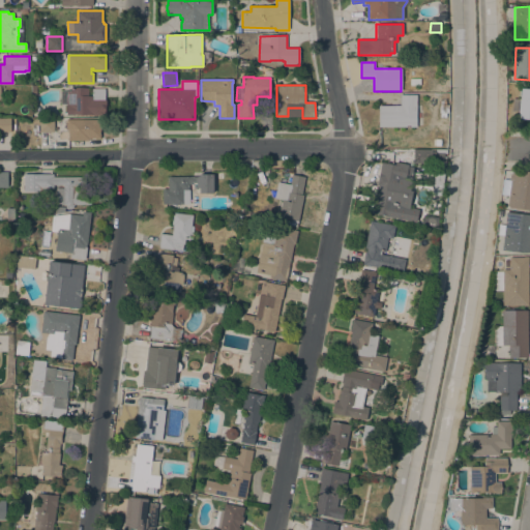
[(60,91),(66,91),(66,90),(70,90),(70,88),(88,88),(88,96),(92,96),(92,89),(105,89),(106,115),(91,115),(91,114),(74,114),(74,115),(66,115),(66,106),(60,106),(60,91)]
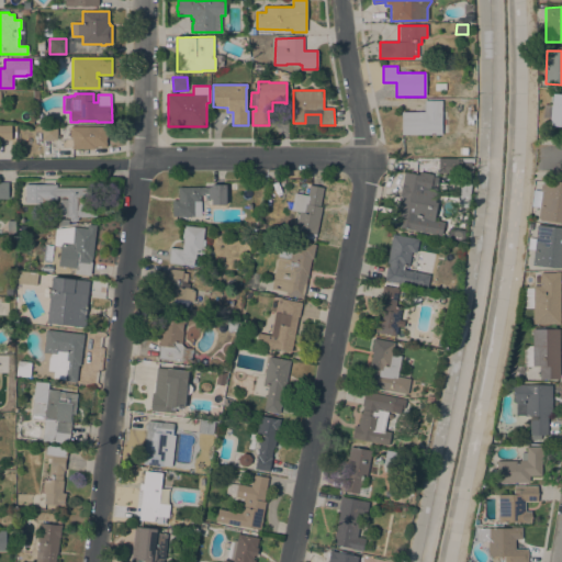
[(561,126),(550,125),(552,94),(561,94),(561,126)]
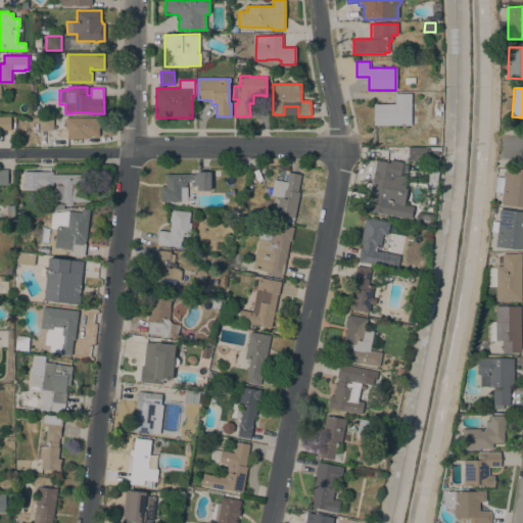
[(395,94),(411,94),(411,110),(417,110),(417,121),(411,121),(411,126),(372,126),(372,112),(374,112),(374,104),(395,104),(395,94)]
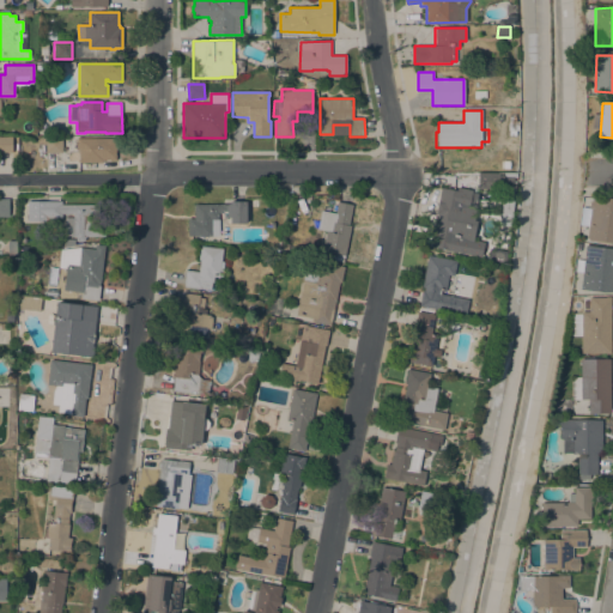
[(62,152),(46,152),(46,137),(62,137),(62,152)]
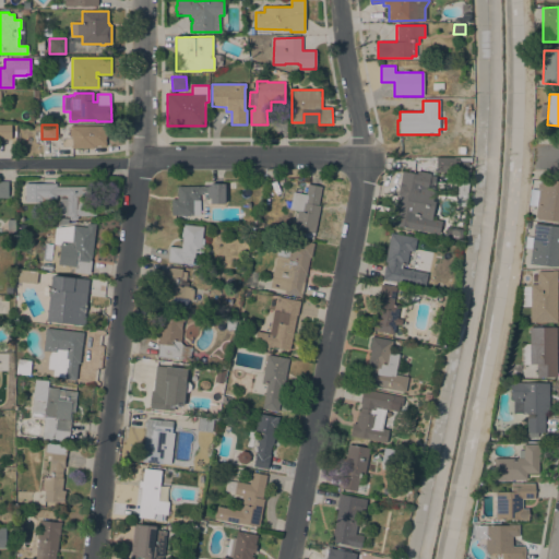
[(0,140),(0,126),(11,126),(11,140),(0,140)]
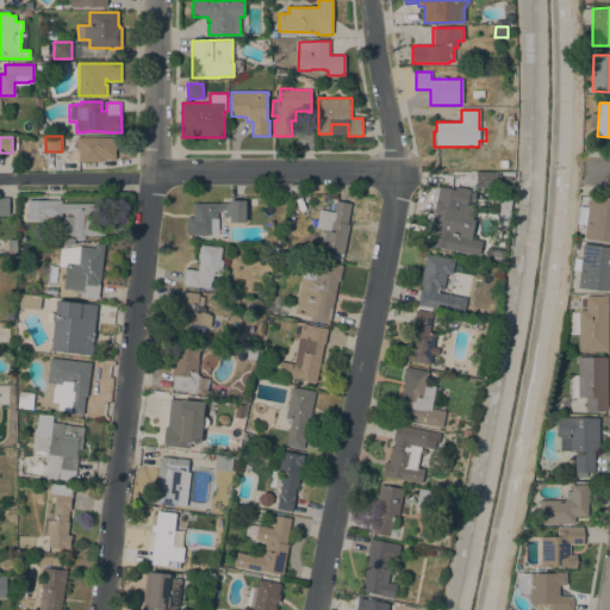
[(116,137),(116,160),(103,160),(103,162),(79,162),(79,151),(78,151),(78,148),(76,148),(76,137),(116,137)]
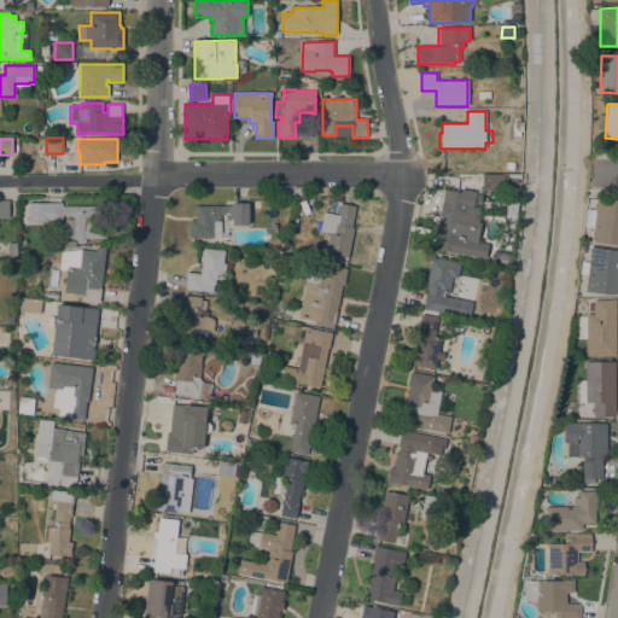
[(503,176),(503,178),(518,178),(518,199),(505,199),(505,192),(482,191),(482,175),(503,176)]
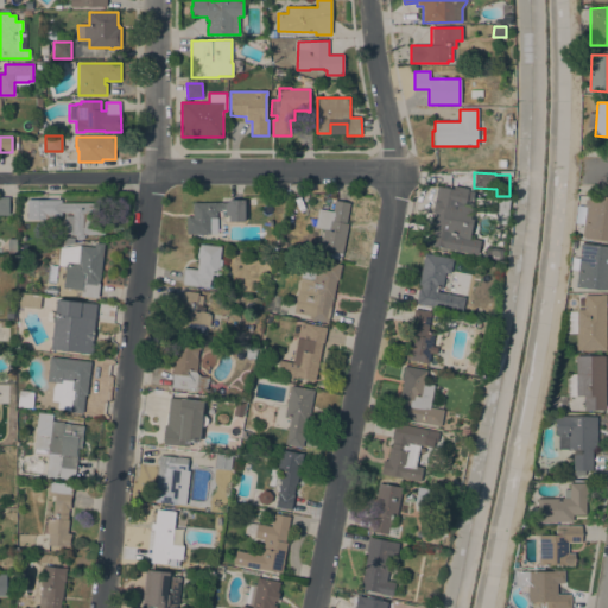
[(468,189),(466,203),(473,206),(470,219),(473,220),(469,239),(481,240),(477,255),(428,245),(429,235),(425,234),(428,226),(431,226),(434,213),(431,213),(434,201),(435,201),(437,187),(453,189),(454,187),(468,189)]
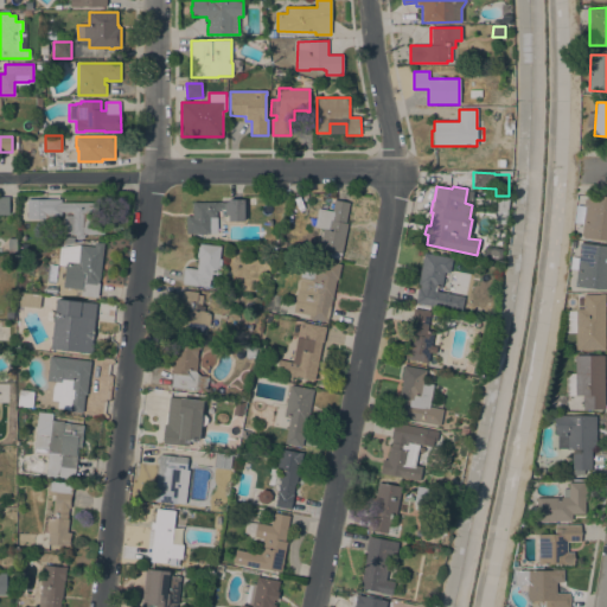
[(606,241),(583,238),(581,235),(582,224),(575,223),(576,205),(583,206),(583,199),(586,199),(586,195),(606,197),(606,241)]
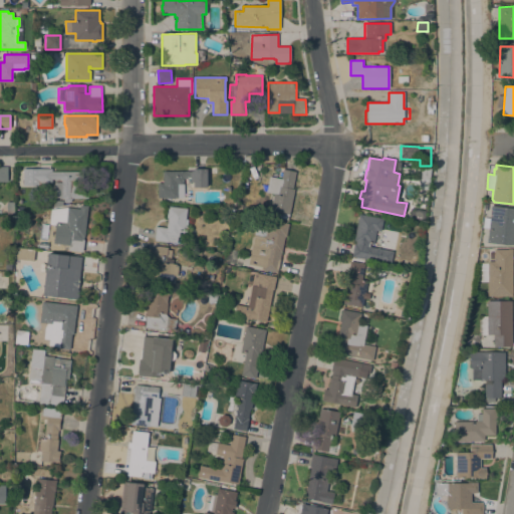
[(421,167),(428,167),(428,168),(431,168),(429,190),(421,189),(422,178),(420,178),(421,167)]
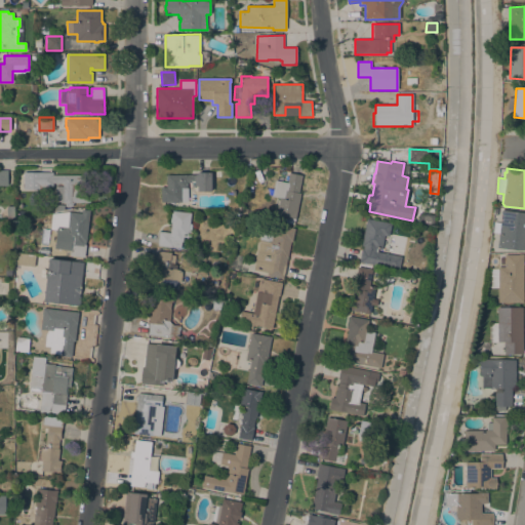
[(24,173),(53,172),(53,175),(89,175),(90,202),(73,203),(73,207),(65,207),(65,203),(55,203),(55,187),(63,187),(63,184),(53,184),(53,187),(42,188),(42,190),(24,190),(24,173)]
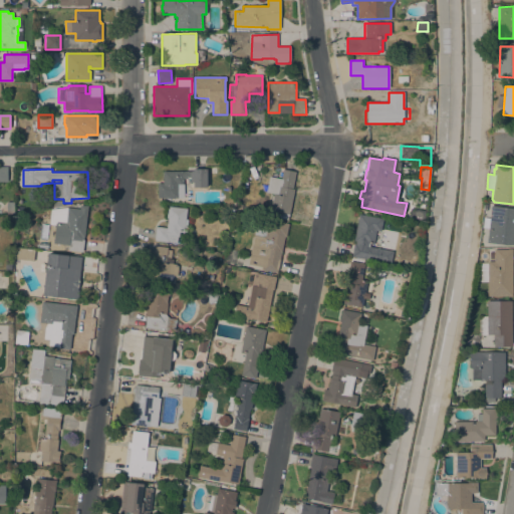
[(207,188),(193,188),(193,182),(188,182),(188,179),(184,179),(184,184),(178,184),(178,198),(158,198),(158,184),(163,184),(163,172),(193,172),(193,170),(207,169),(207,188)]
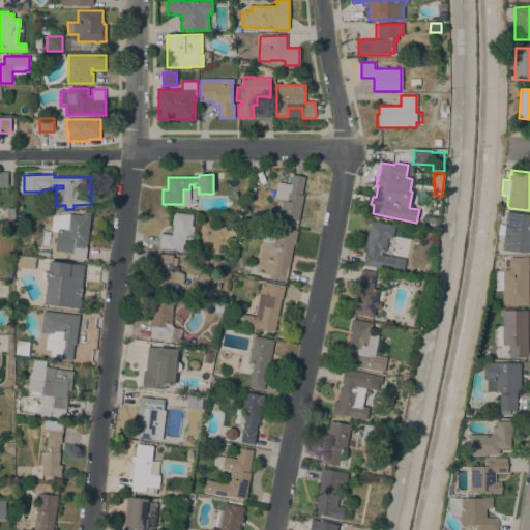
[(298,222),(297,227),(278,224),(280,217),(278,217),(283,200),(274,199),(277,182),(290,184),(292,175),(305,177),(301,195),(303,196),(298,222)]
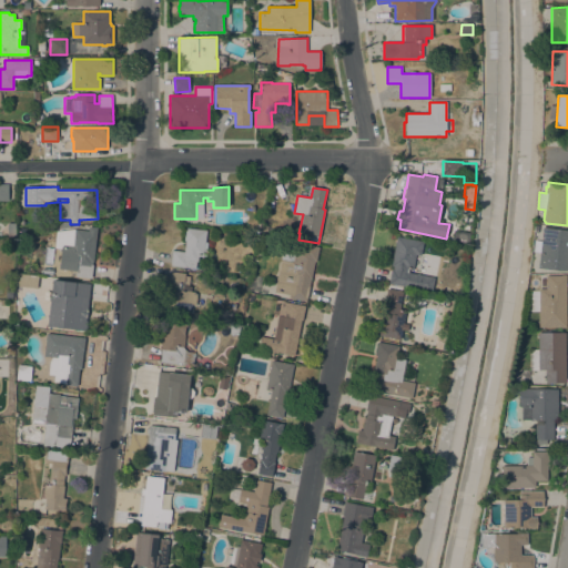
[(93,262),(92,262),(92,265),(93,265),(91,280),(70,276),(71,271),(59,270),(61,249),(54,249),(57,233),(75,230),(88,231),(89,227),(98,227),(93,262)]
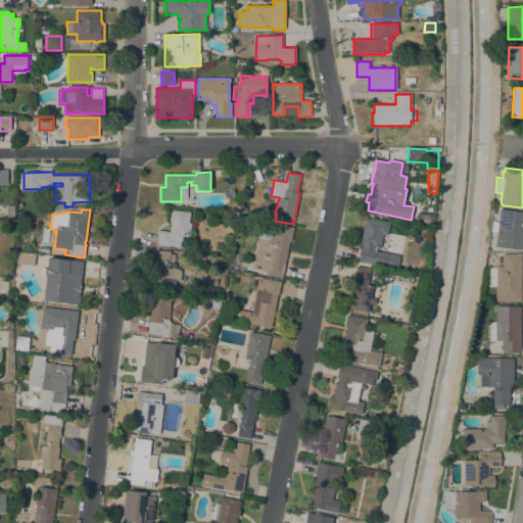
[(190,212),(189,224),(191,224),(189,236),(188,236),(188,237),(183,236),(182,241),(181,241),(180,248),(157,245),(158,231),(170,232),(171,223),(170,223),(171,209),(190,212)]
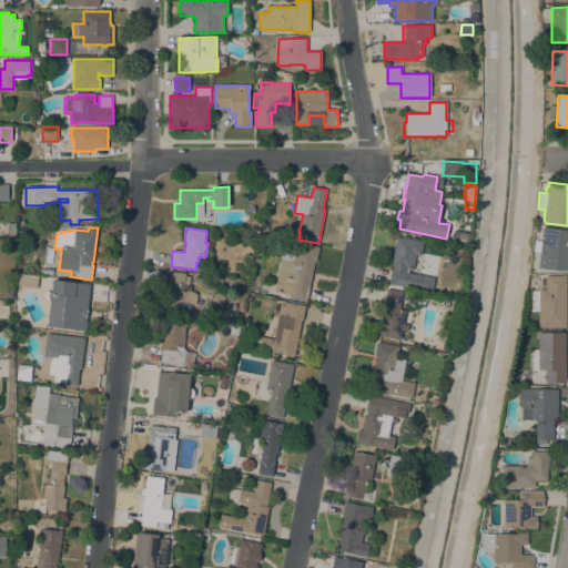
[(567,271),(538,269),(539,253),(533,252),(535,241),(541,241),(543,229),(567,231),(567,271)]
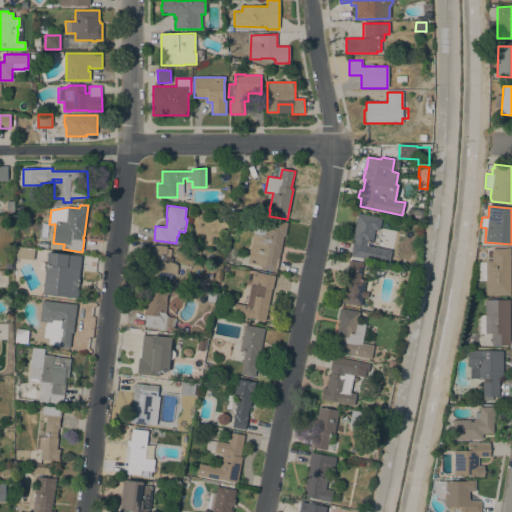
[(350,256),(353,243),(354,243),(354,240),(353,240),(358,214),(381,218),(379,231),(375,230),(372,244),(370,243),(369,246),(392,250),(389,263),(350,256)]
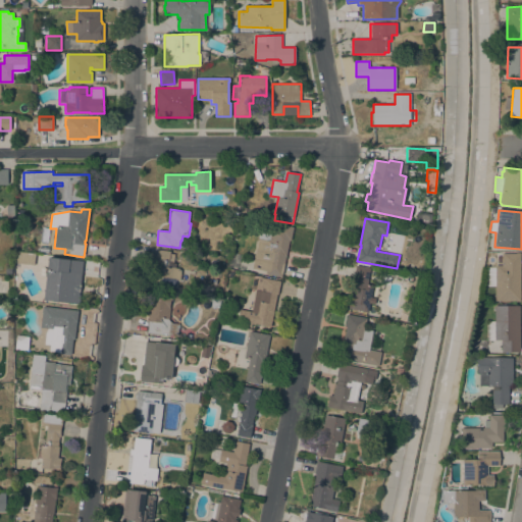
[(291,241),(290,241),(281,277),(266,274),(266,271),(252,268),(261,221),(289,227),(289,226),(294,227),(291,241)]
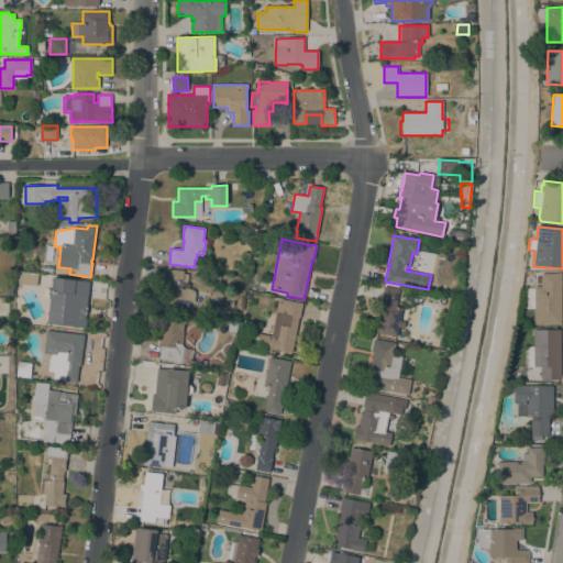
[(163,286),(167,286),(167,282),(168,282),(169,271),(169,269),(184,271),(184,274),(188,274),(187,284),(189,285),(189,289),(196,290),(194,302),(188,302),(187,311),(180,310),(180,312),(161,311),(163,286)]
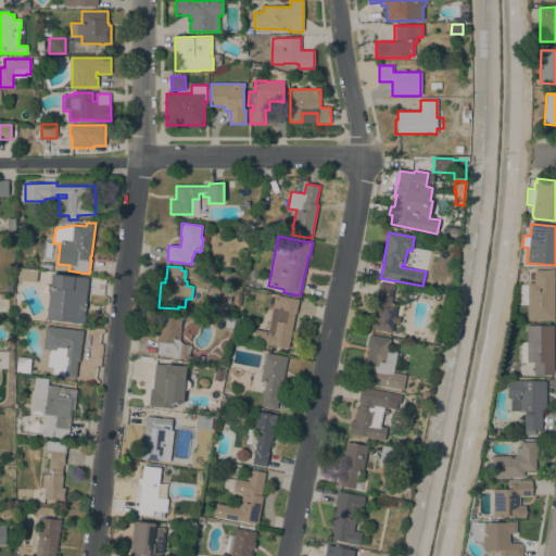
[(16,267),(37,270),(35,282),(15,279),(16,267)]
